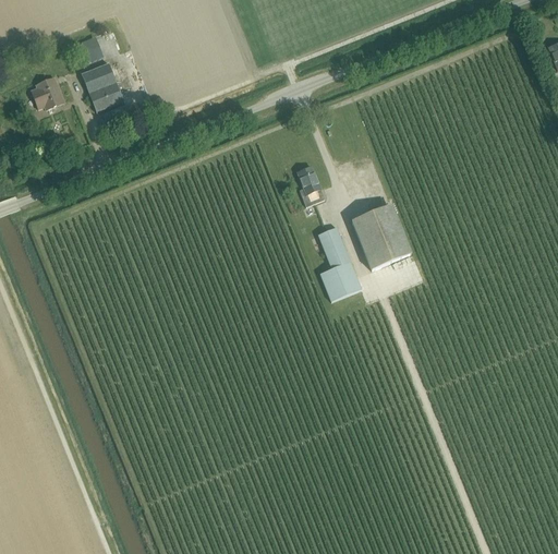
[(77,61),(80,67),(106,58),(100,38),(95,40),(93,33),(81,37),(87,58),(77,61)]
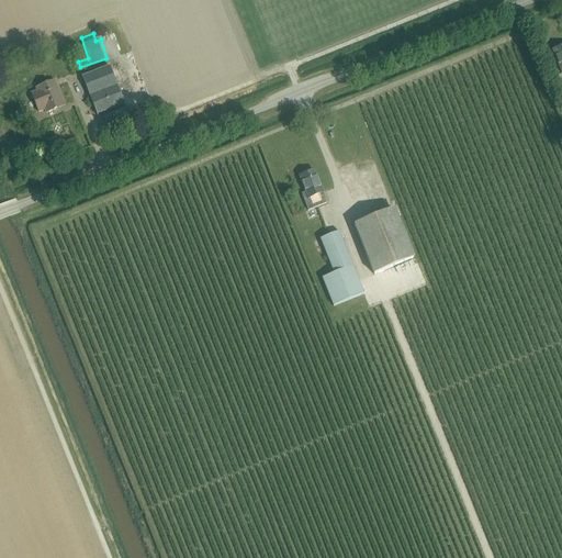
[(561,42),(552,46),(561,69),(561,68),(561,42)]
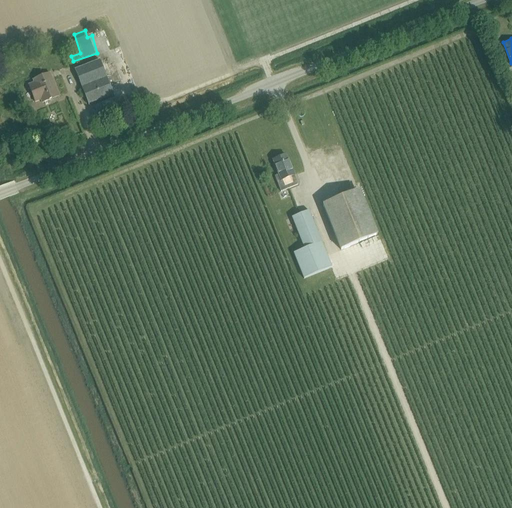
[(100,57),(75,67),(88,101),(113,91),(100,57)]
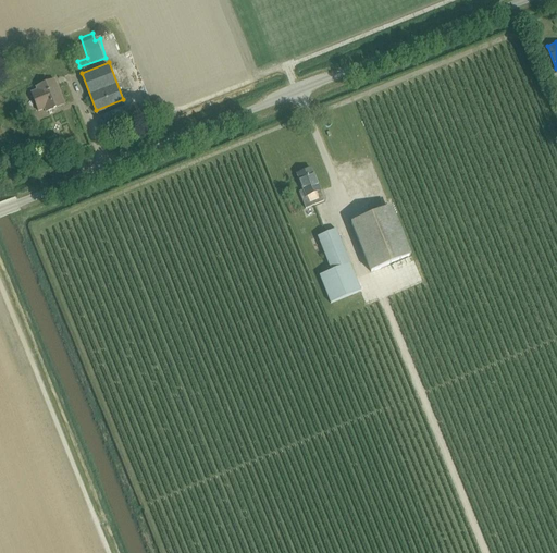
[(37,86),(31,88),(38,107),(44,105),(45,108),(63,100),(54,75),(35,83),(37,86)]
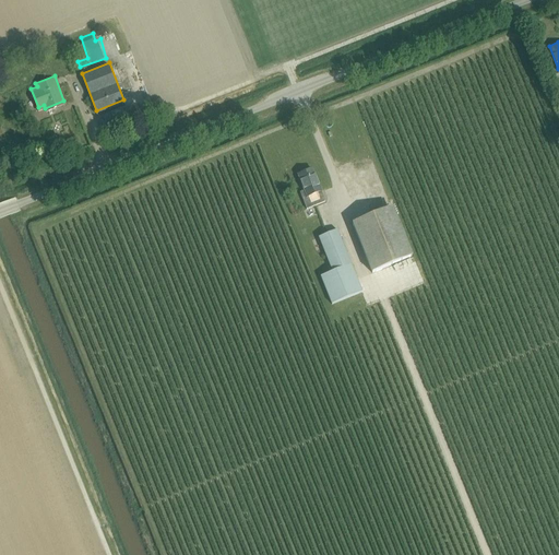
[(312,165),(298,170),(304,187),(299,188),(306,205),(324,198),(312,165)]
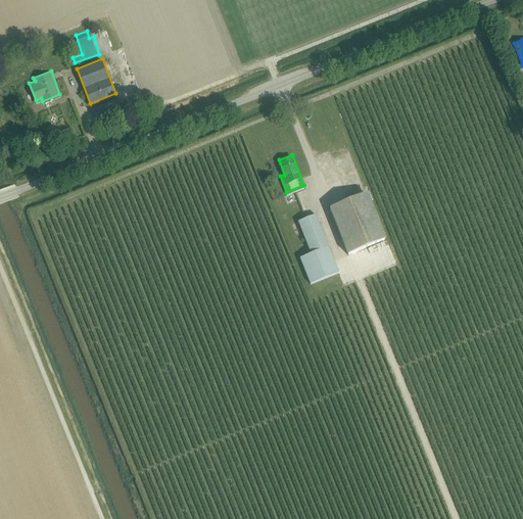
[(329,205),(348,252),(358,248),(358,247),(384,236),(366,192),(339,202),(329,205)]
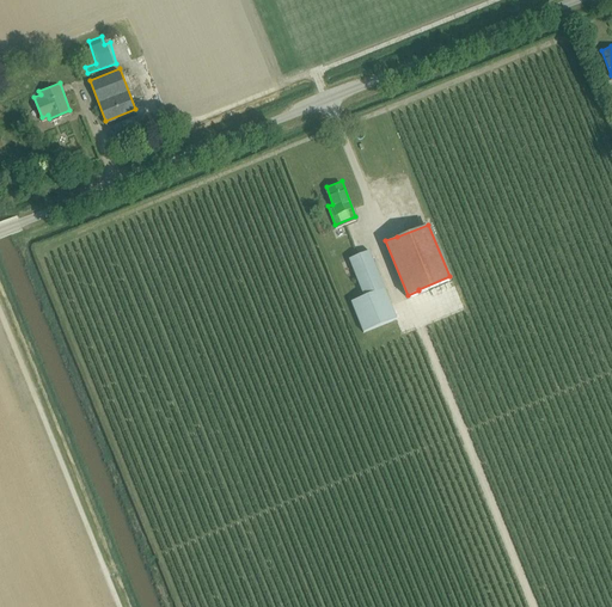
[(363,294),(385,286),(369,247),(348,256),(363,294)]
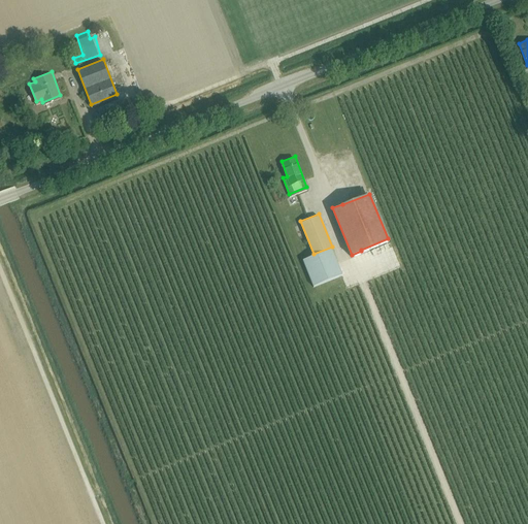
[(314,254),(303,258),(314,284),(342,272),(332,247),(314,254)]
